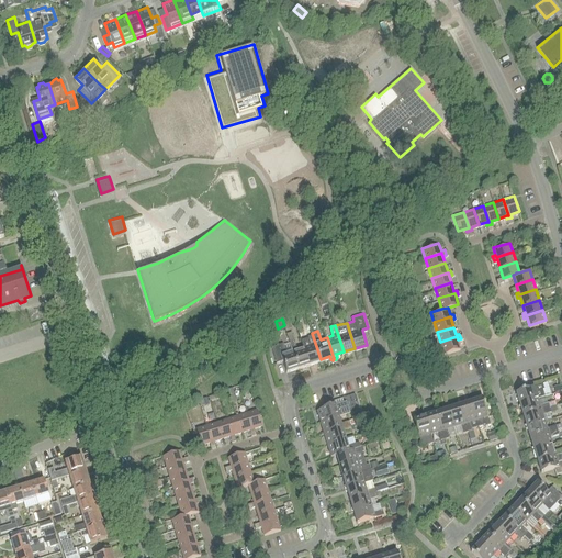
[(304,345),(310,363),(321,359),(312,333),(307,334),(308,335),(302,337),(304,345)]
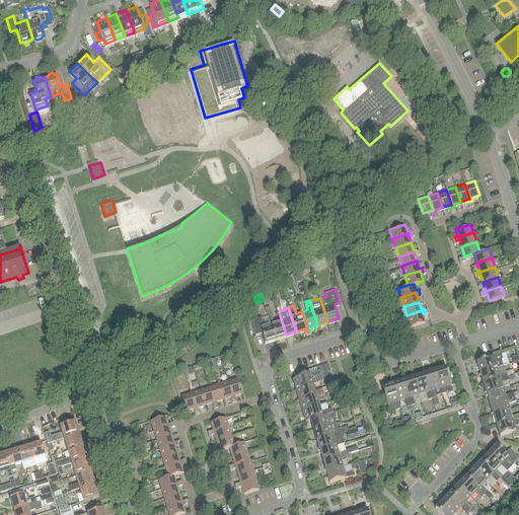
[(422,310),(406,315),(410,324),(425,320),(423,313),(422,310)]
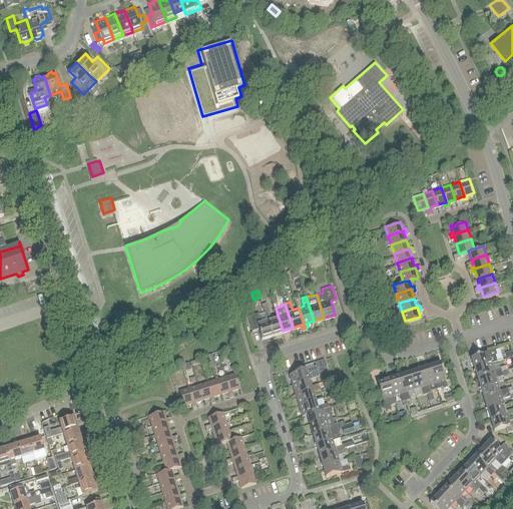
[(273,334),(283,331),(278,315),(272,316),(270,309),(265,310),(267,318),(268,318),(273,334)]
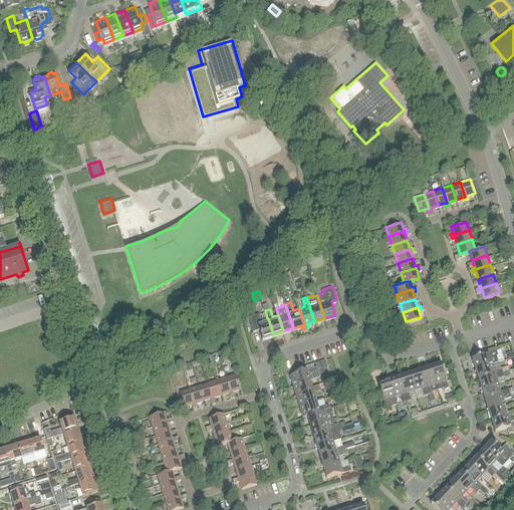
[(273,334),(268,318),(267,318),(262,320),(259,312),(249,315),(253,329),(259,327),(262,337),(273,334)]
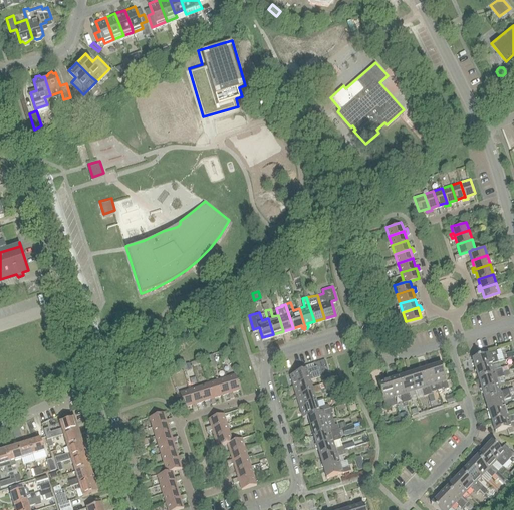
[(499,359),(497,353),(498,353),(496,348),(472,356),(475,367),(492,361),(499,359)]
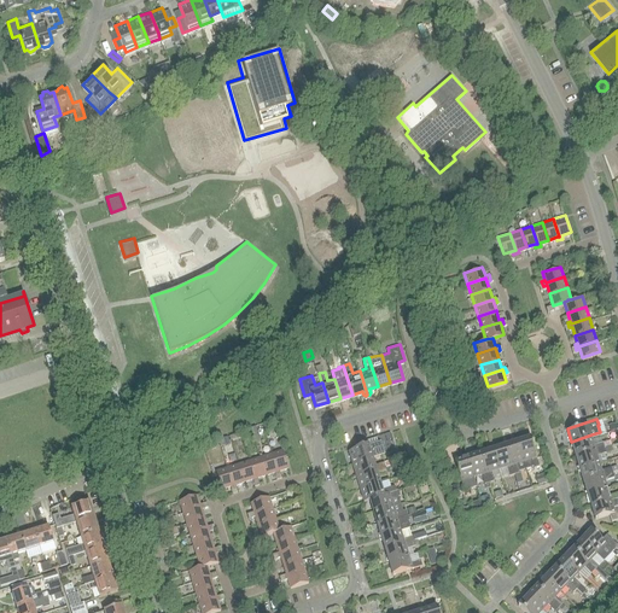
[(227,433),(219,436),(220,443),(229,441),(227,433)]
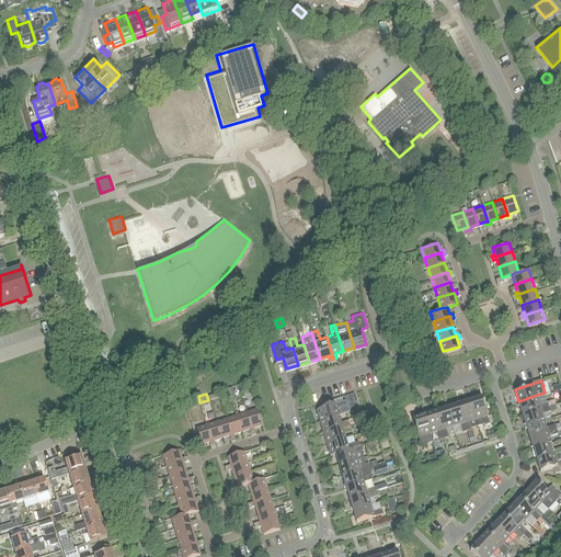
[(481,395),(469,398),(477,422),(483,420),(484,422),(489,421),(481,395)]
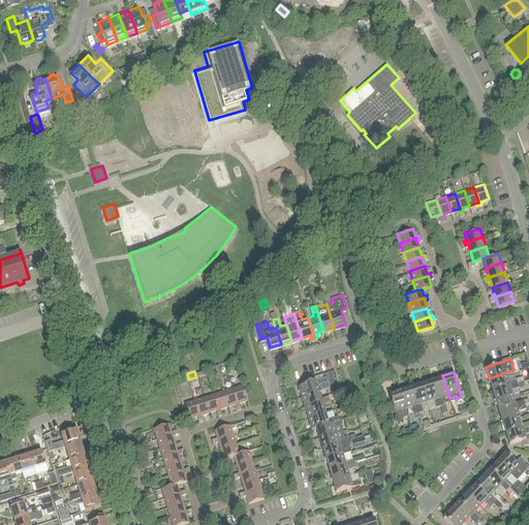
[(489,378),(492,389),(518,380),(516,376),(508,378),(506,372),(489,378)]
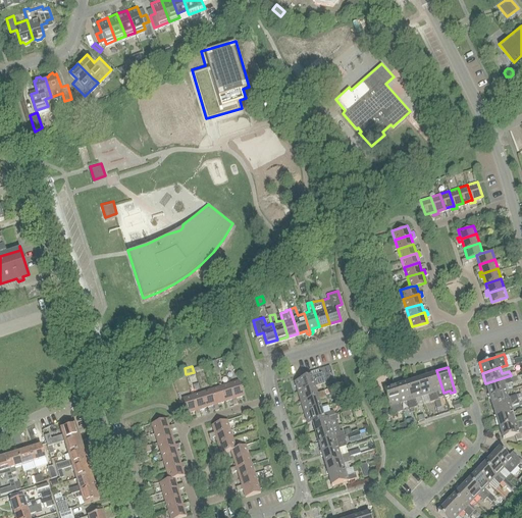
[(294,378),(298,390),(314,383),(322,381),(320,375),(319,370),(294,378)]
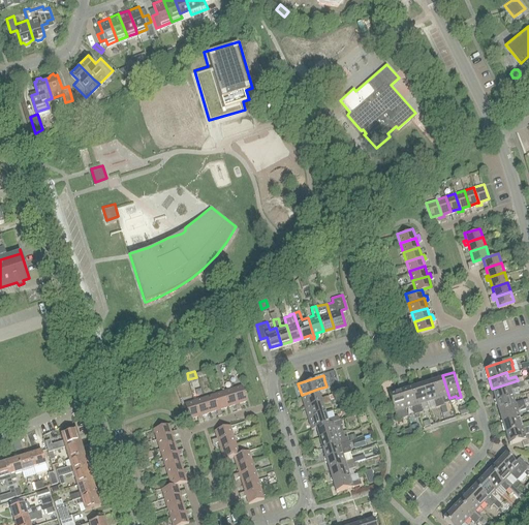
[(442,375),(432,379),(439,403),(444,402),(443,400),(449,398),(442,375)]
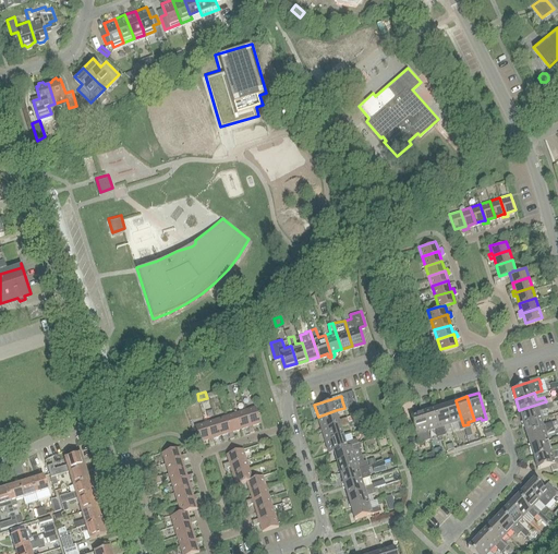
[(459,428),(463,425),(456,400),(445,404),(450,421),(457,419),(459,428)]
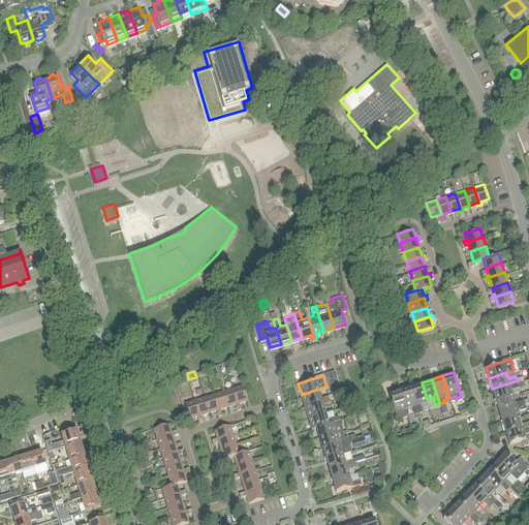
[(518,380),(492,389),(496,399),(512,394),(510,388),(519,385),(518,380)]
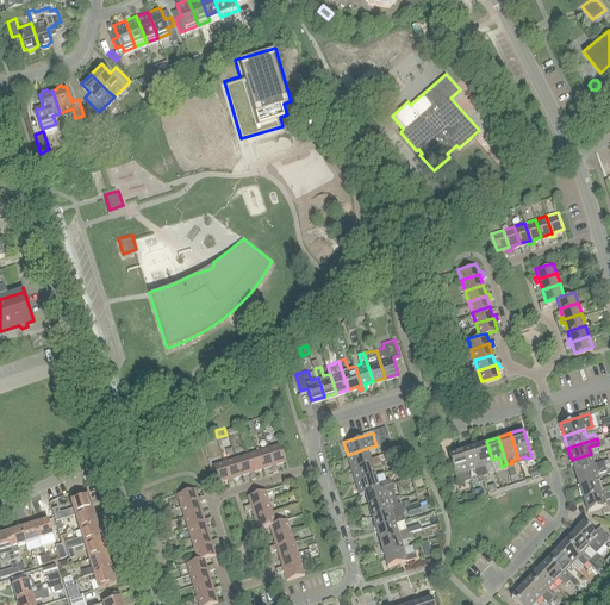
[(279,441),(268,444),(274,462),(271,462),(272,466),(277,465),(275,461),(285,459),(281,448),(279,441)]
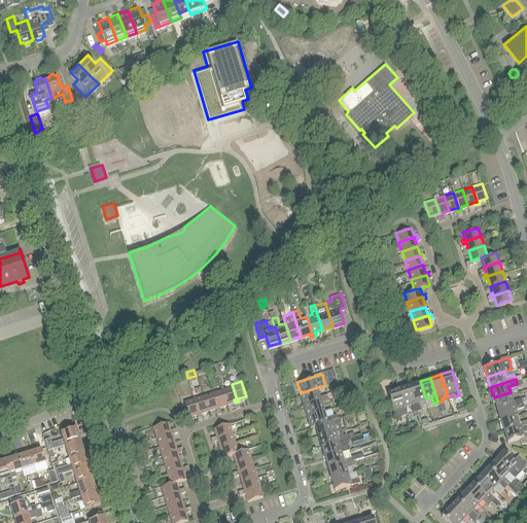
[(420,381),(409,384),(417,409),(421,408),(419,399),(425,397),(420,381)]
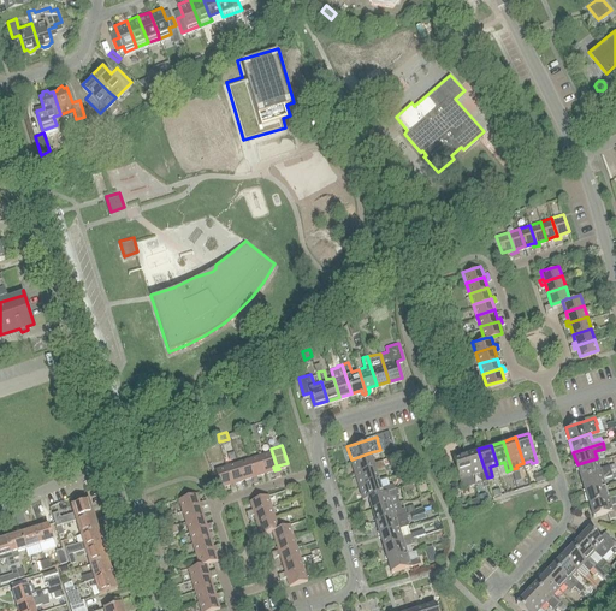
[(271,449),(260,452),(266,469),(273,467),(277,467),(271,449)]
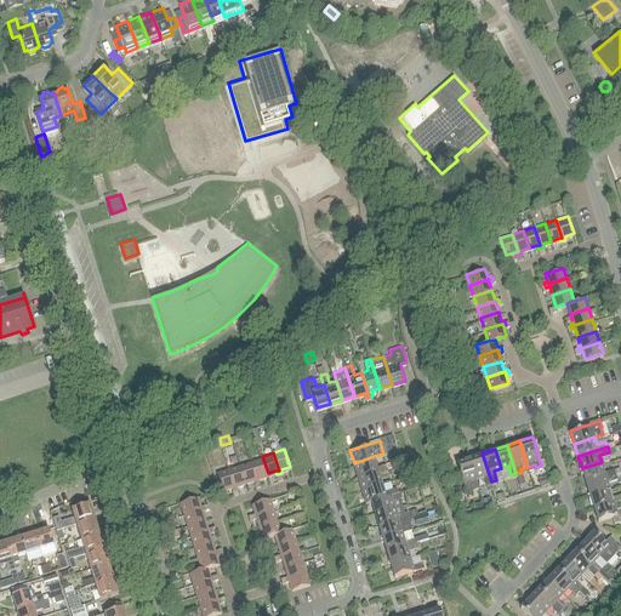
[(482,452),(469,456),(476,475),(483,473),(486,483),(491,482),(482,452)]
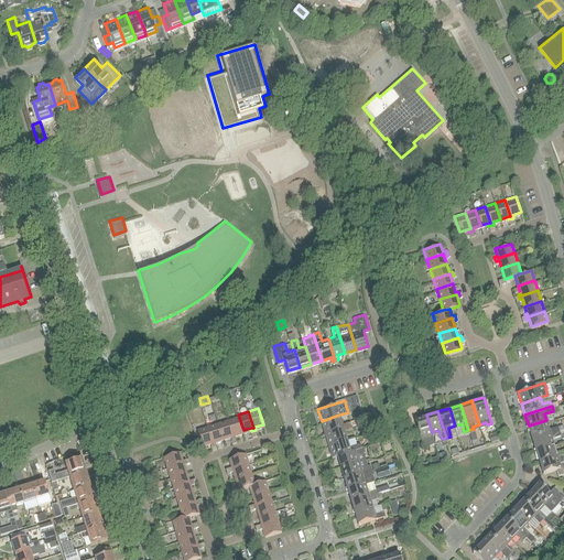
[(238,415),(228,417),(232,433),(230,434),(231,438),(236,437),(235,433),(243,430),(238,415)]
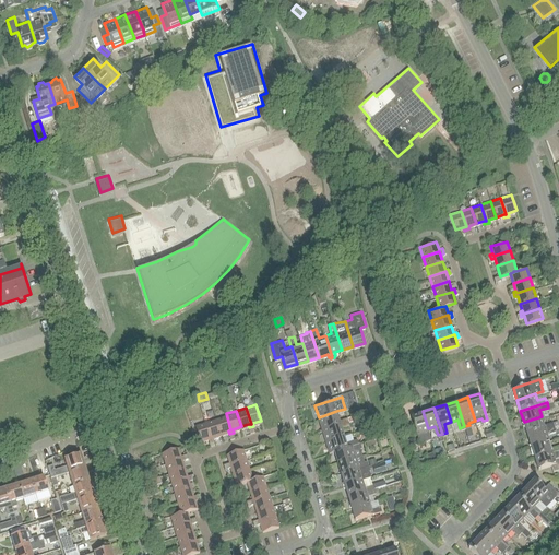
[(319,417),(322,428),(348,420),(347,415),(339,417),(336,411),(319,417)]
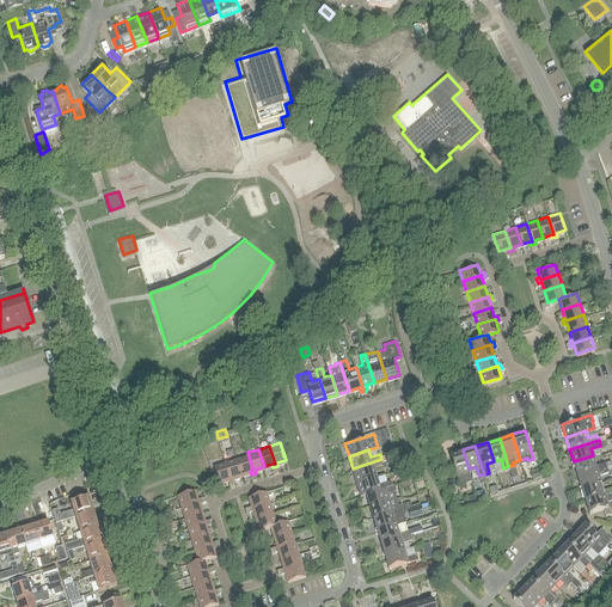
[(459,483),(465,480),(472,478),(469,468),(463,449),(451,454),(459,483)]
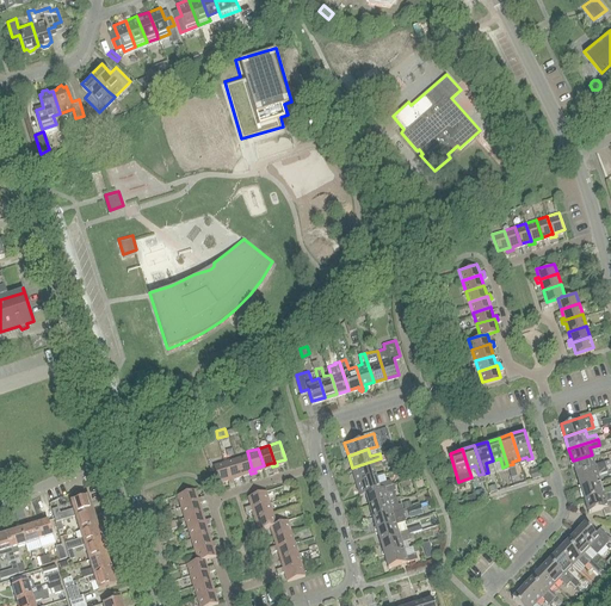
[(247,451),(235,455),(241,472),(250,470),(252,469),(247,451)]
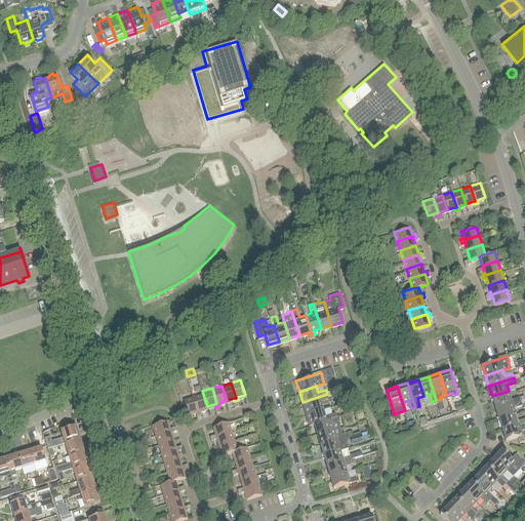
[(202,391),(193,394),(198,409),(195,409),(196,412),(201,411),(200,408),(207,406),(202,391)]
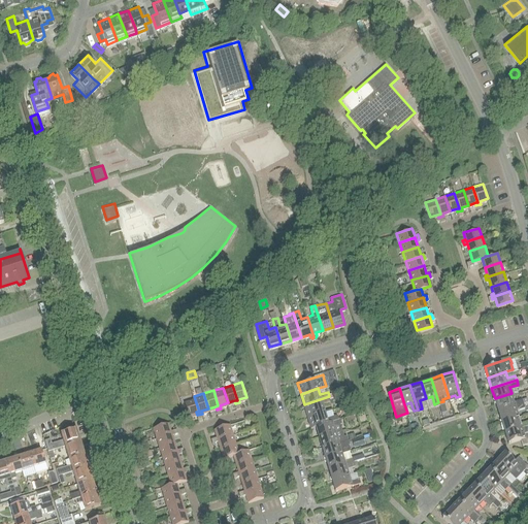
[(512,393),(495,398),(498,408),(523,401),(521,396),(514,398),(512,393)]
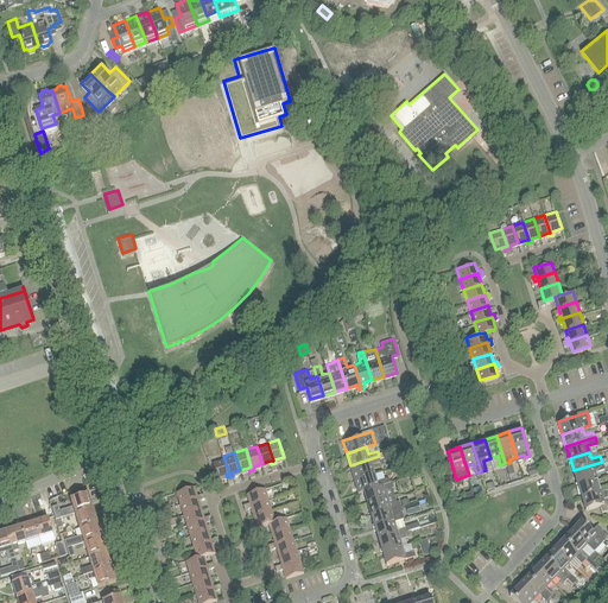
[(223,456),(211,459),(211,461),(217,477),(226,474),(229,474),(223,456)]
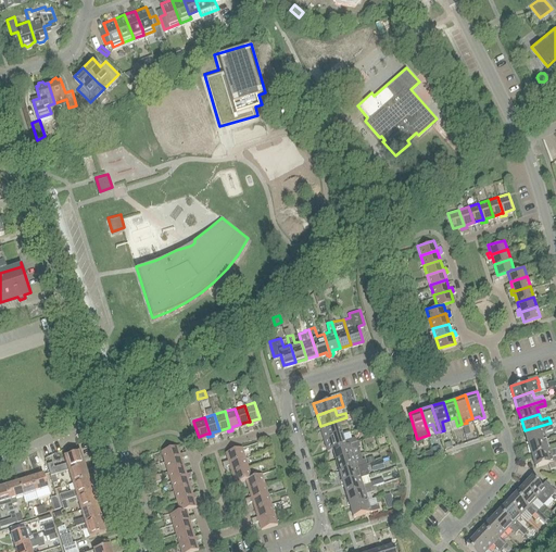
[(320,426),(324,437),(342,431),(340,425),(349,422),(346,417),(320,426)]
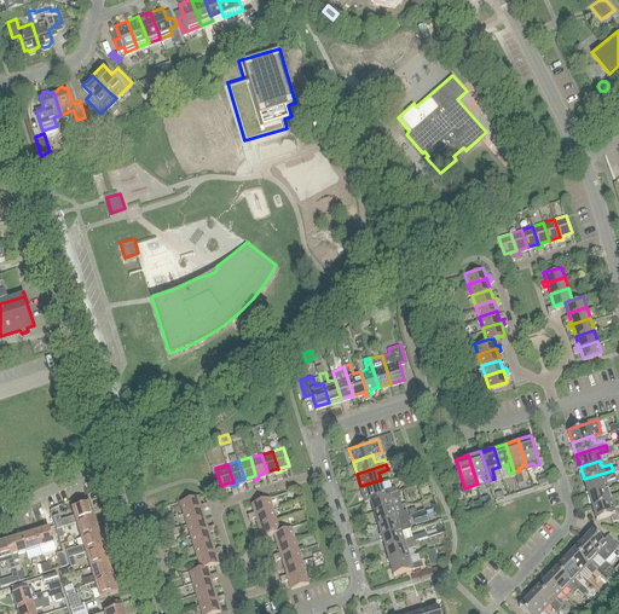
[(584,479),(588,492),(608,486),(606,479),(614,475),(613,470),(584,479)]
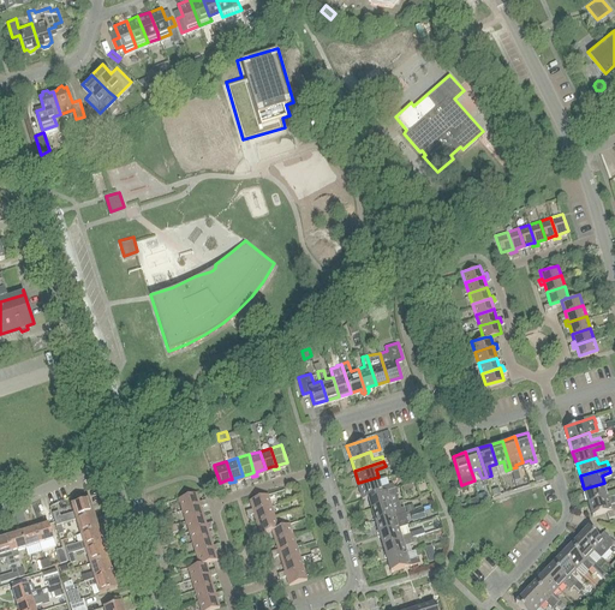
[(358,483),(363,496),(368,494),(394,485),(393,482),(392,480),(381,484),(378,477),(358,483)]
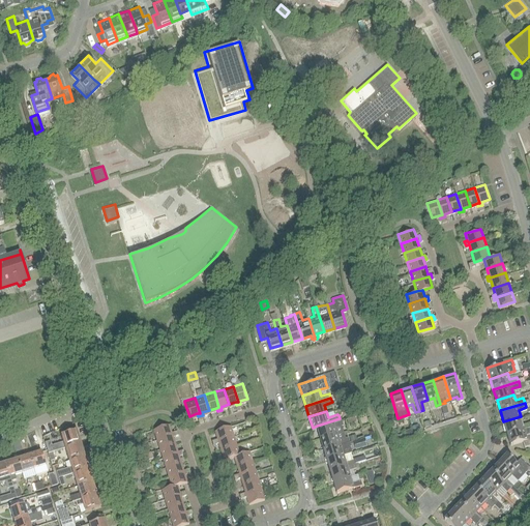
[(506,432),(524,427),(529,424),(529,418),(523,421),(521,416),(503,421),(506,432)]
